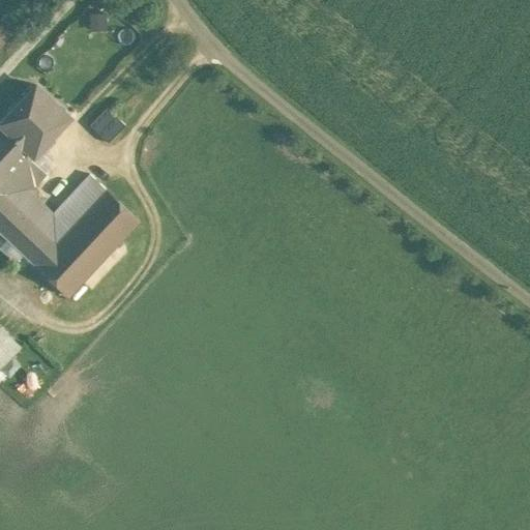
[(0,20),(0,42),(11,31),(0,20)]
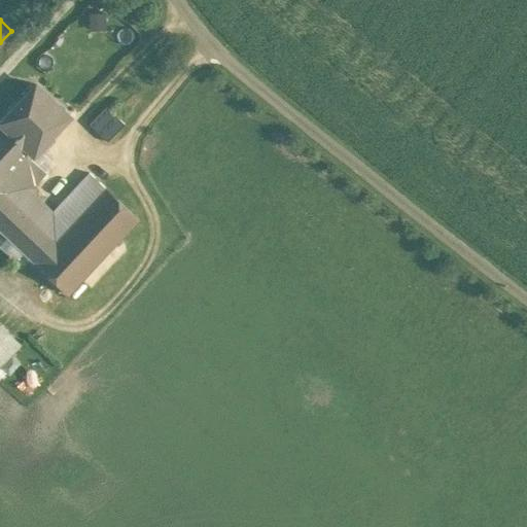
[(36,83),(0,120),(0,121),(33,153),(69,115),(36,83)]
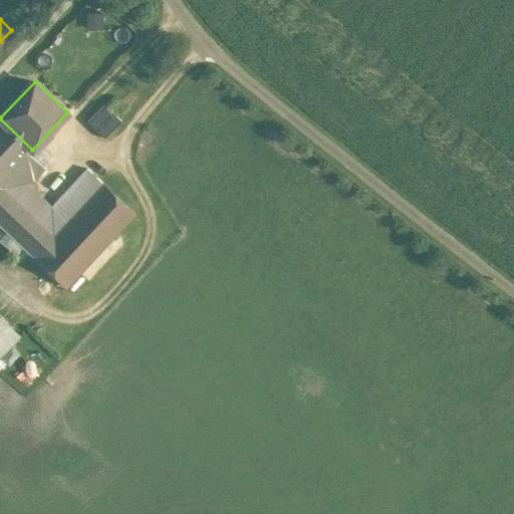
[(104,103),(87,120),(104,137),(121,119),(104,103)]
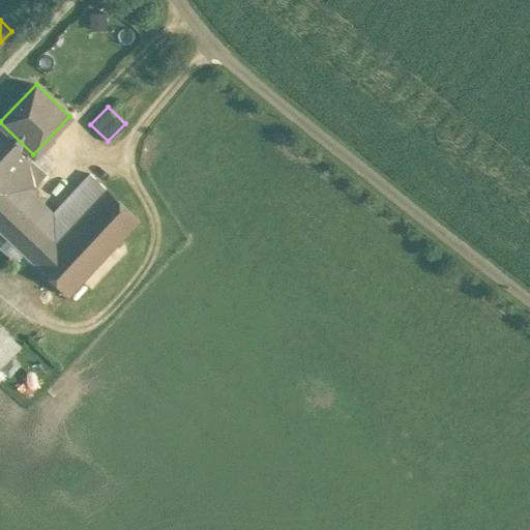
[(0,230),(68,295),(139,219),(106,188),(69,227),(53,212),(29,189),(38,180),(23,166),(30,157),(33,154),(0,122),(0,230)]
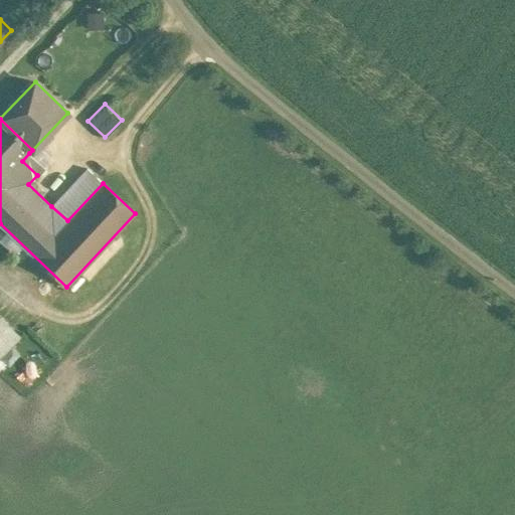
[(29,153),(22,161),(37,175),(44,168),(29,153)]
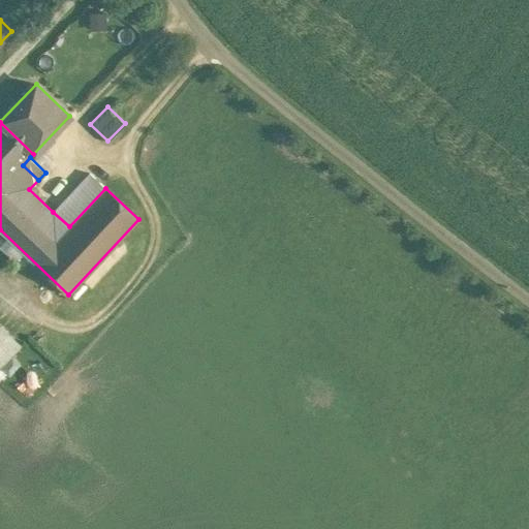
[(90,173),(53,212),(69,226),(105,188),(90,173)]
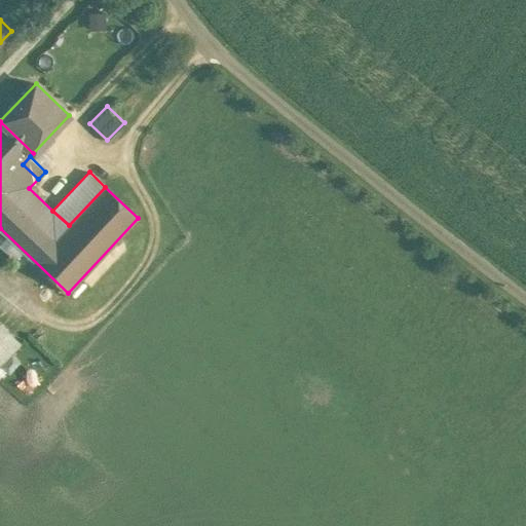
[(0,367),(22,343),(0,323),(0,367)]
